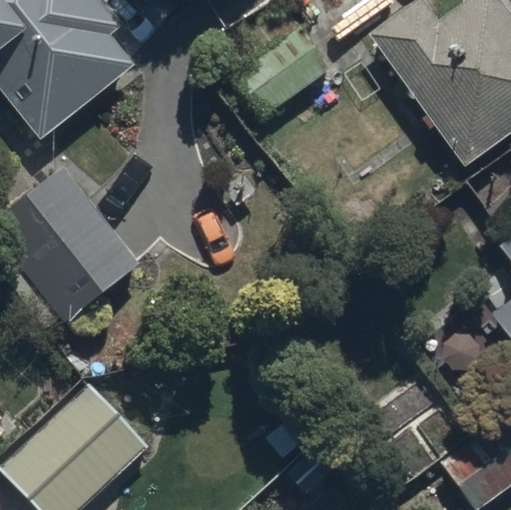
[(0,0),(0,95),(4,93),(39,139),(138,65),(114,32),(123,25),(103,0),(0,0)]
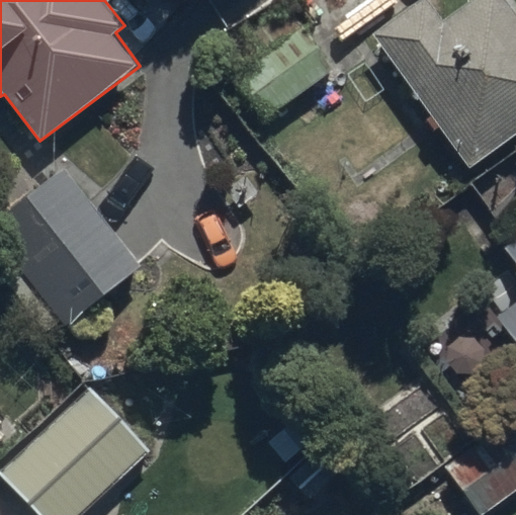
[(434,0),(421,0),(374,33),(469,171),(515,138),(515,5),(512,0),(476,0),(448,20),(434,0)]
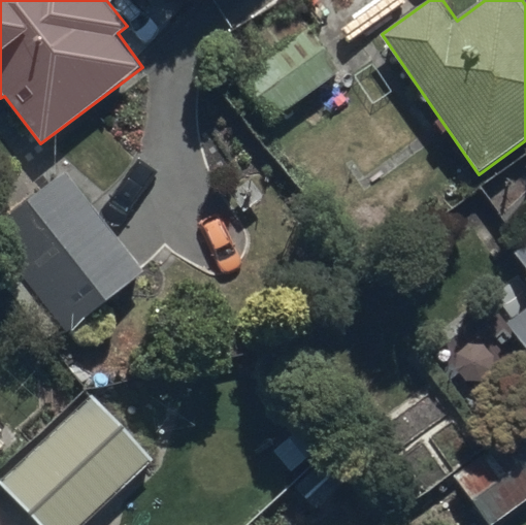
[(144,270),(63,165),(0,214),(0,249),(64,332),(144,270)]
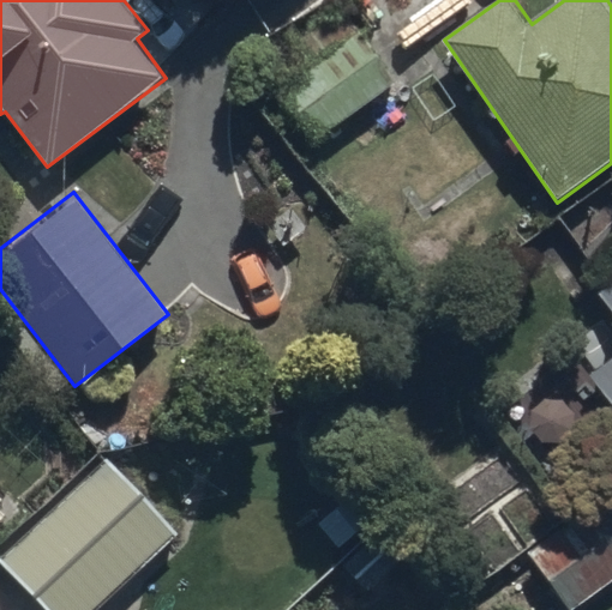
[(611,289),(603,296),(611,308),(611,332),(574,361),(611,411),(611,289)]
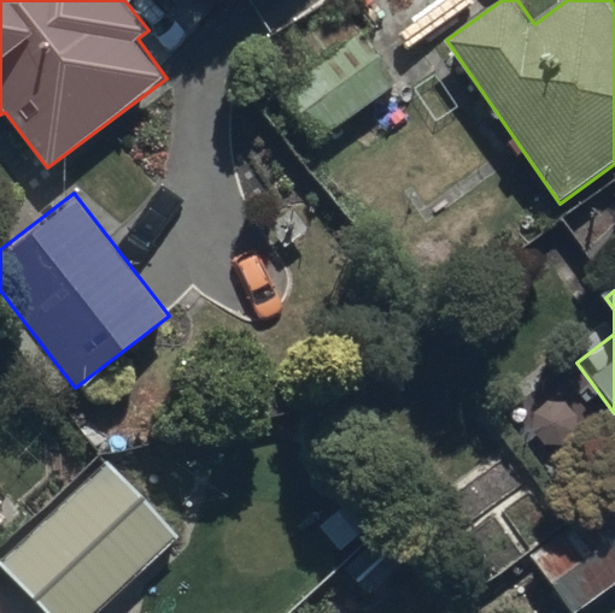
[(106,459),(0,556),(0,558),(51,612),(93,612),(177,535),(106,459)]
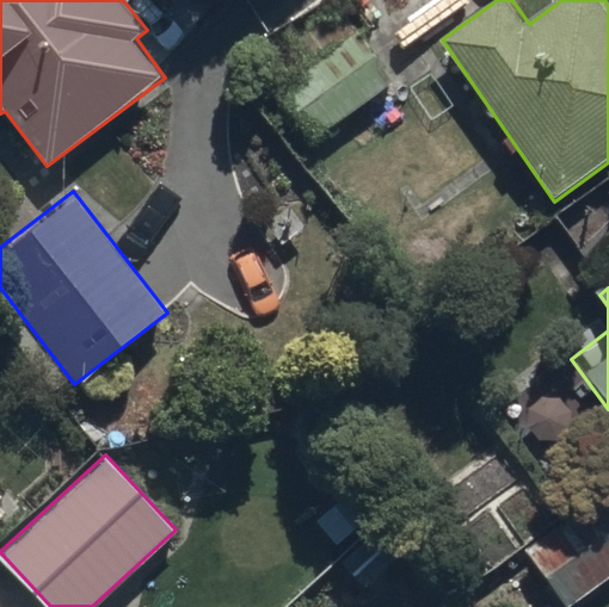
[(608,522),(585,540),(568,515),(524,547),(567,606),(572,606),(608,578),(608,522)]
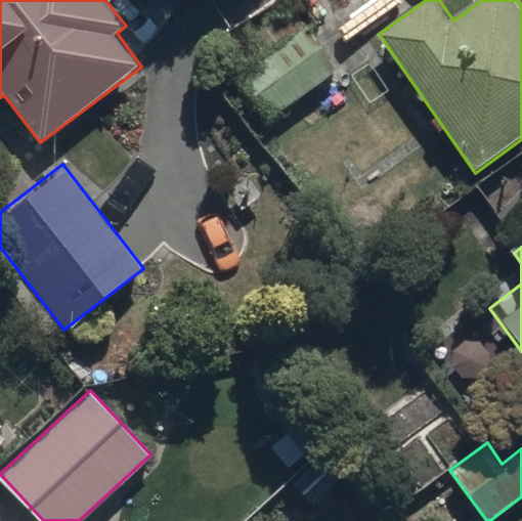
All buildings are outlined.
